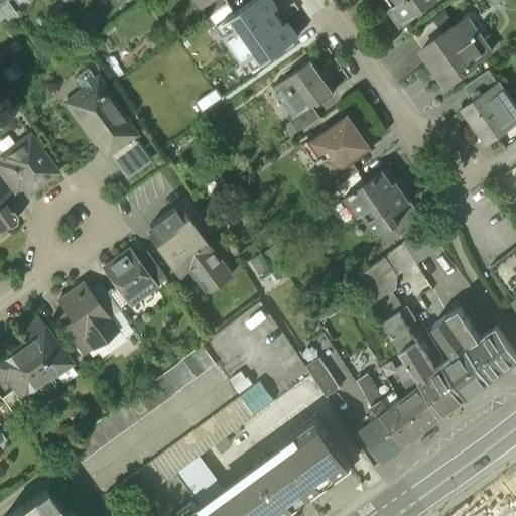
[(227,0),(210,0),(207,2),(202,6),(209,15),(228,2),(227,0)]
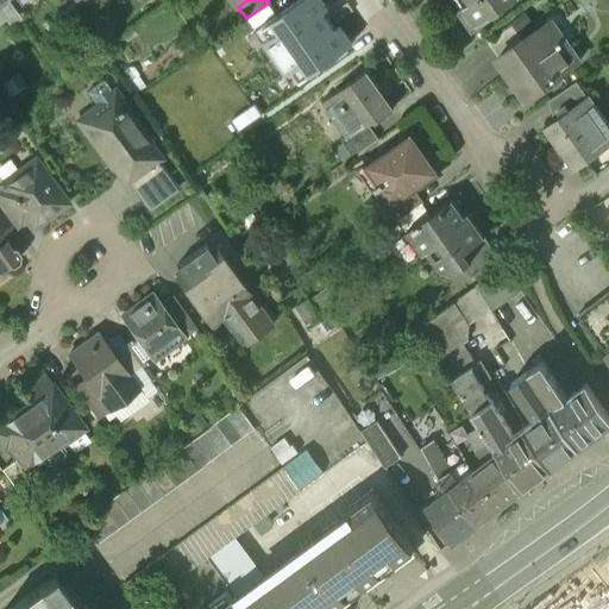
[(300,82),(349,49),(347,46),(353,43),(340,25),(336,30),(324,12),(328,8),(322,0),(299,0),(262,26),(270,38),(263,43),(286,75),(292,70),(300,82)]
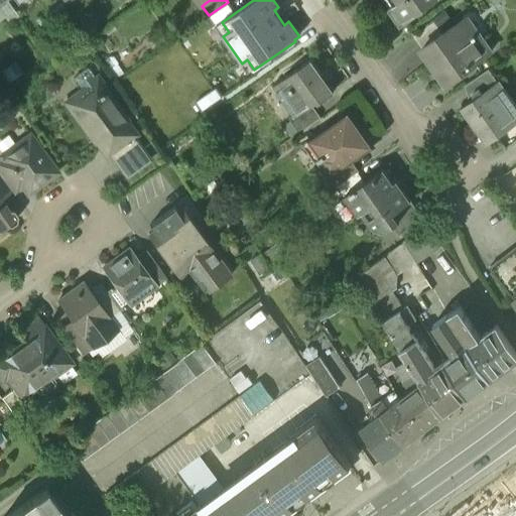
[(387,0),(403,22),(434,0),(387,0)]
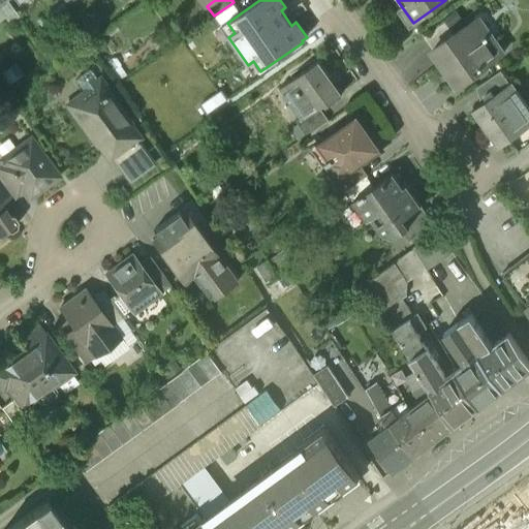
[(454,34),(432,50),(458,86),(503,54),(491,36),(485,35),(473,21),(454,34)]
